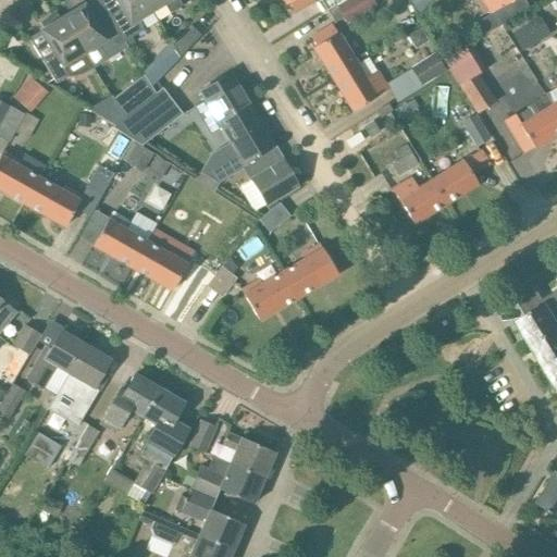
[(110,21),(124,44),(143,32),(139,22),(151,13),(143,0),(113,0),(122,13),(110,21)]
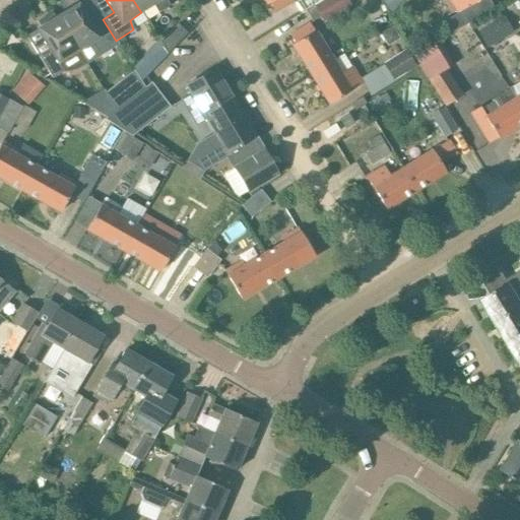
[(133,0),(141,12),(153,5),(160,13),(170,7),(165,0),(133,0)]
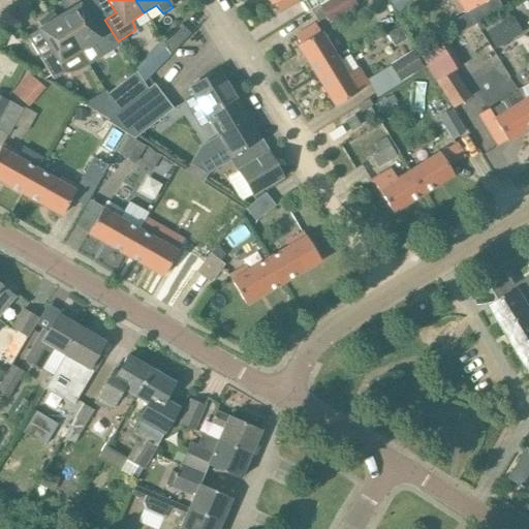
[(307,11),(310,10),(328,0),(271,0),(275,6),(277,4),(282,13),(301,2),(307,11)]
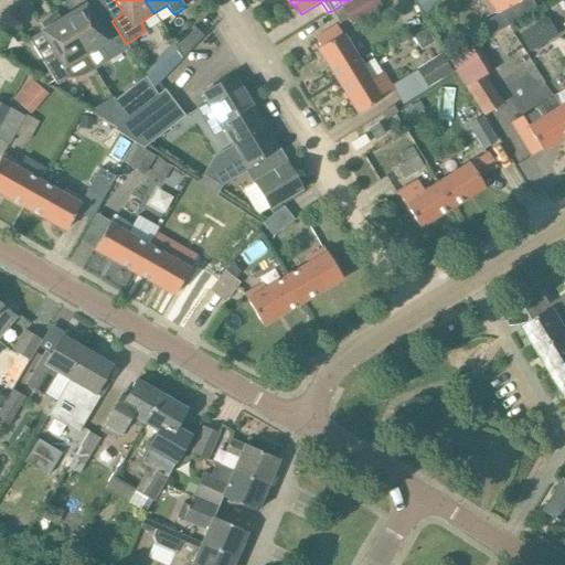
[(350,0),(331,11),(340,24),(348,20),(352,27),(382,8),(376,0),(350,0)]
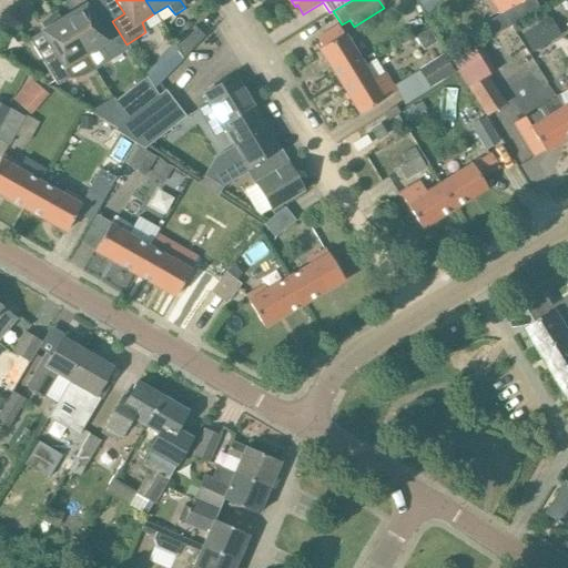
[(492,0),(501,17),(508,28),(525,19),(518,7),(529,0),(492,0)]
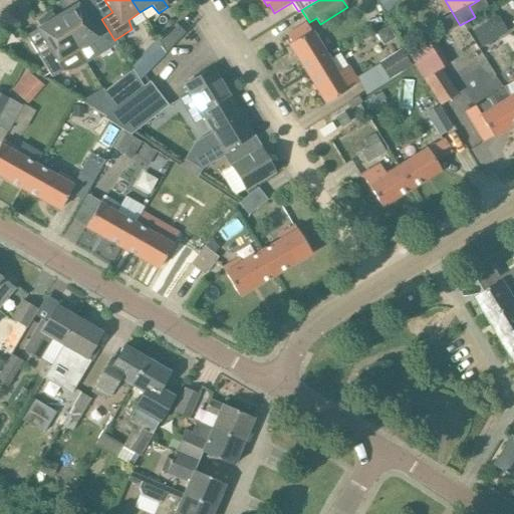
[(57,17),(77,51),(88,44),(96,51),(114,40),(101,19),(90,26),(77,5),(57,17)]
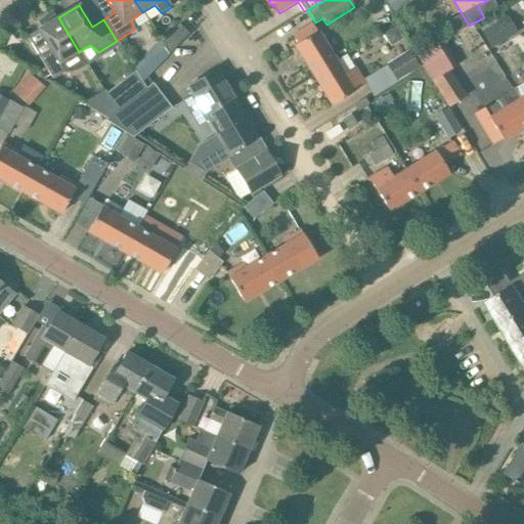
[(506,17),(501,10),(477,25),(491,49),(517,34),(507,16),(506,17)]
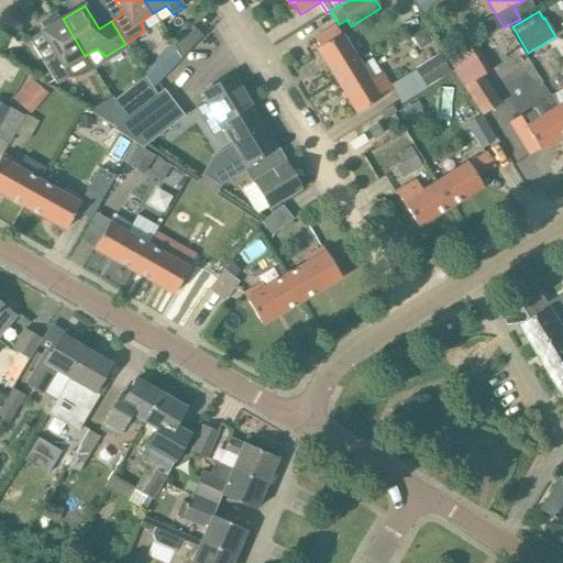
[(85,56),(63,19),(59,21),(56,15),(41,25),(44,31),(41,33),(55,56),(43,64),(56,87),(72,78),(78,77),(87,74),(94,70),(85,56)]
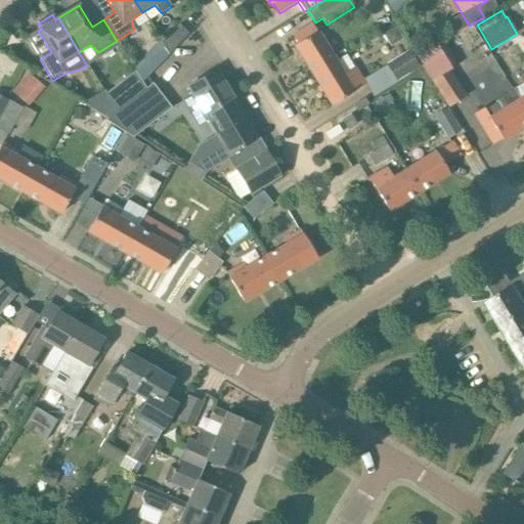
[(178,25),(161,43),(169,55),(188,35),(178,25)]
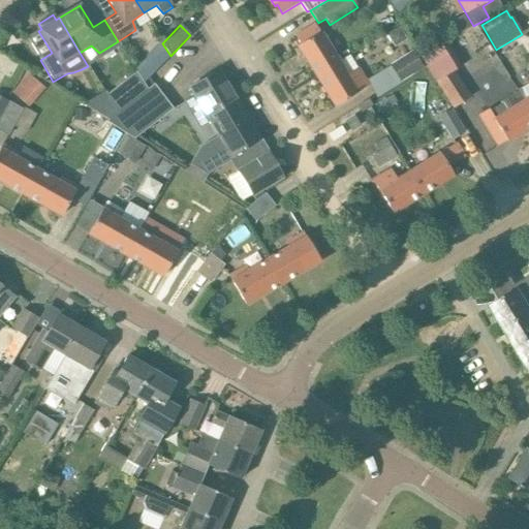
[(301,48),(319,78),(341,64),(317,26),(298,37),(303,47),(301,48)]
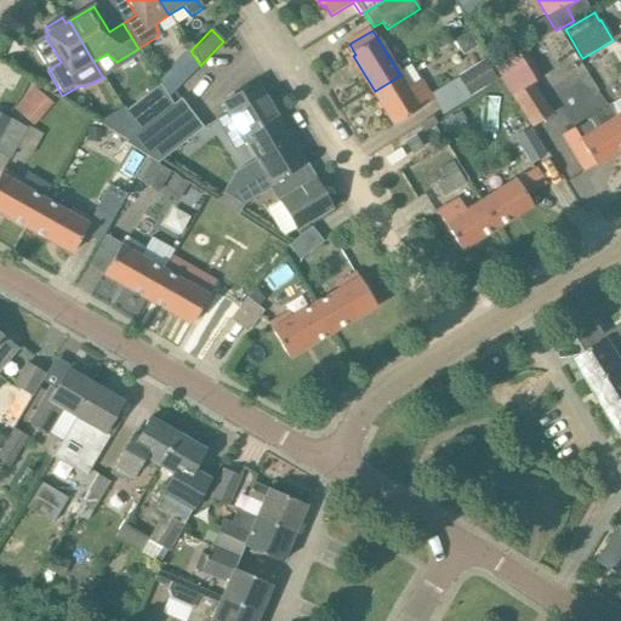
[(170,98),(200,66),(191,51),(191,49),(158,81),(160,85),(169,100),(170,98)]
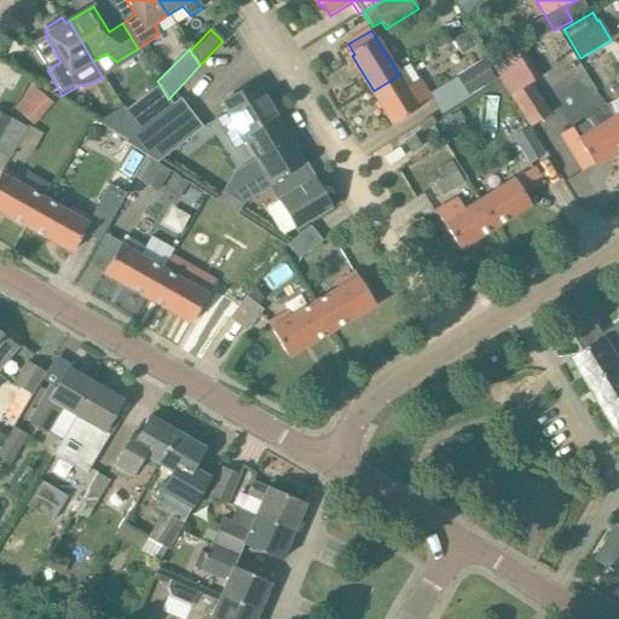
[(497,80),(484,59),(456,76),(469,97),(497,80)]
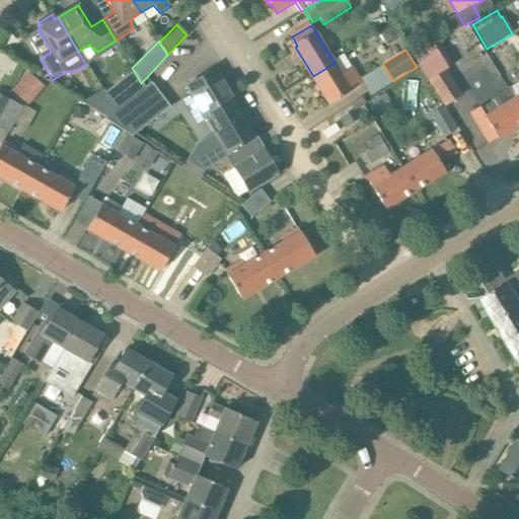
[(335,63),(313,76),(331,105),(364,86),(353,68),(342,75),(335,63)]
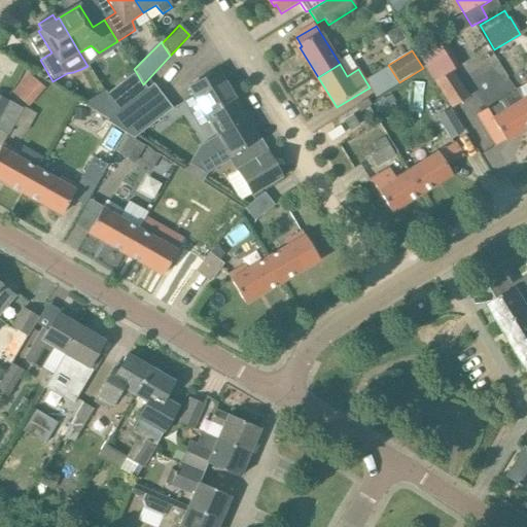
[(217,70),(188,88),(201,108),(190,114),(199,128),(209,121),(231,157),(258,140),(260,139),(217,70)]
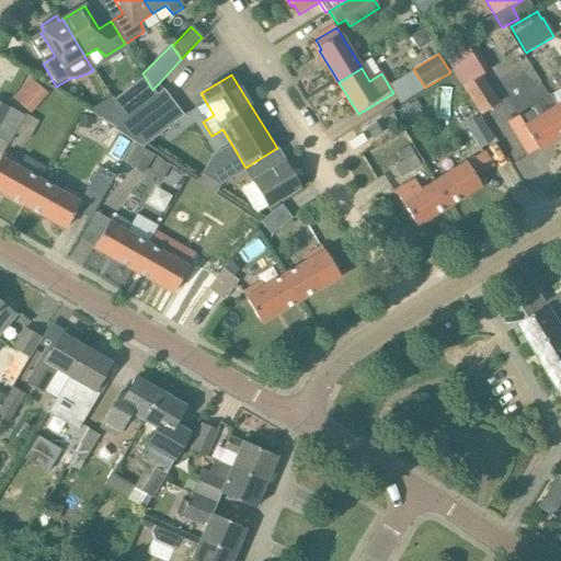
[(145,77),(126,91),(137,110),(157,94),(153,89),(152,90),(145,77)]
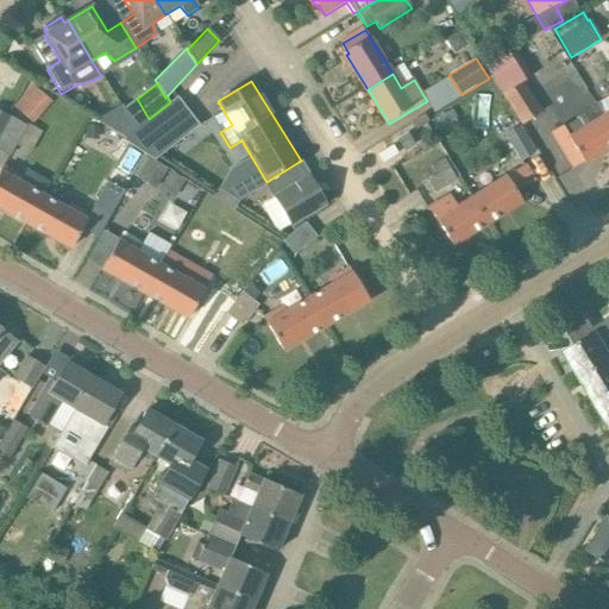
[(541,113),(522,83),(502,95),(521,126),(541,113)]
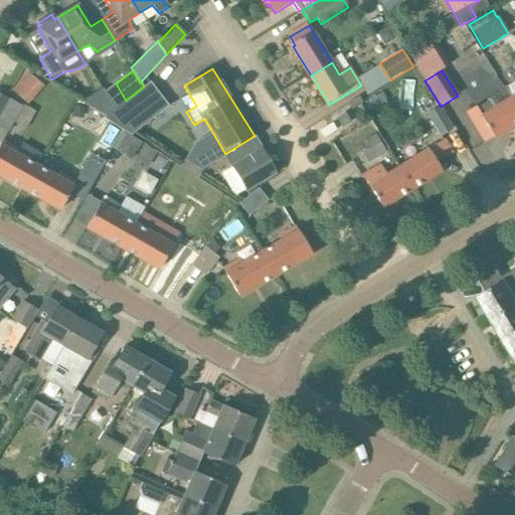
[(44,87),(28,72),(12,91),(28,105),(44,87)]
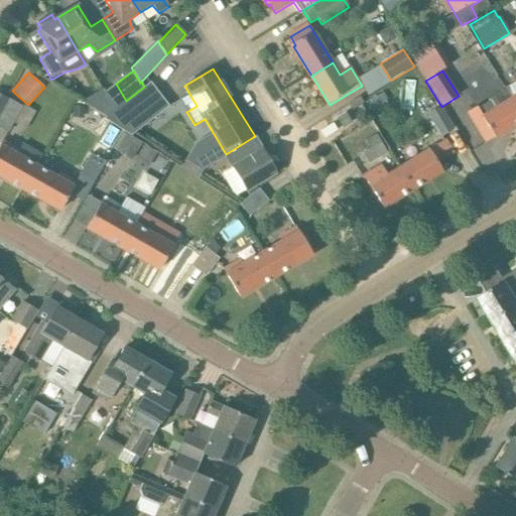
[(126,101),(115,111),(105,118),(104,119),(128,134),(131,136),(169,107),(150,83),(144,87),(126,101)]
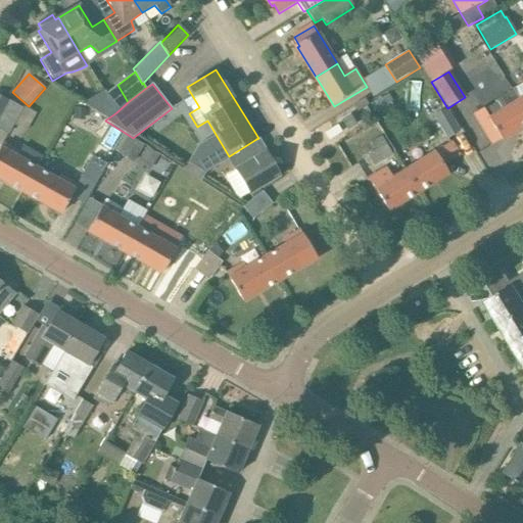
[(522,85),(513,91),(522,107),(522,85)]
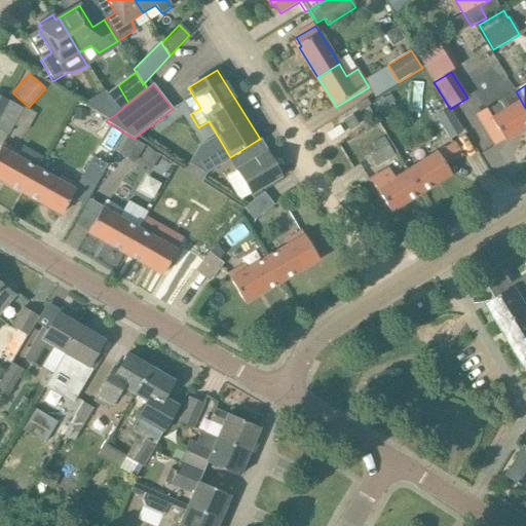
[(525,130),(525,108),(516,91),(497,103),(498,104),(488,111),(486,108),(477,114),(496,147),(504,142),(505,144),(525,130)]
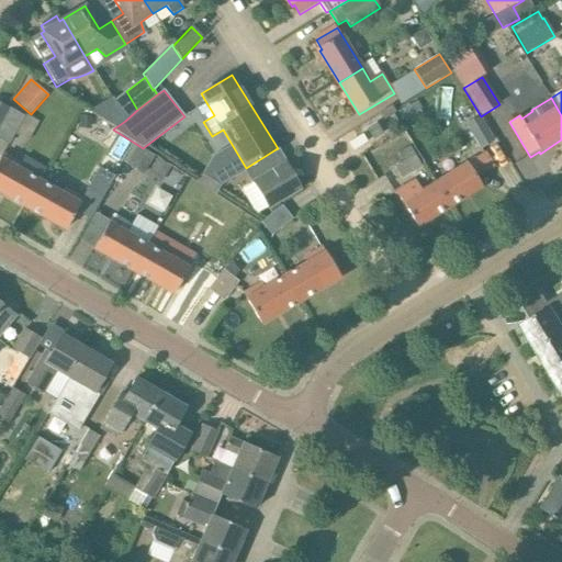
[(423,111),(417,100),(397,112),(403,122),(423,111)]
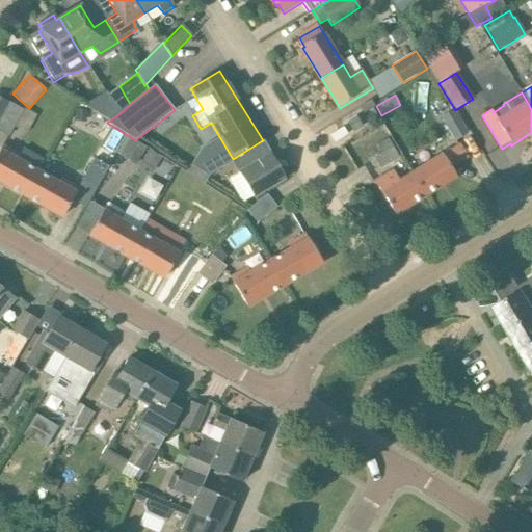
[(23,110),(7,102),(0,115),(0,131),(8,136),(23,110)]
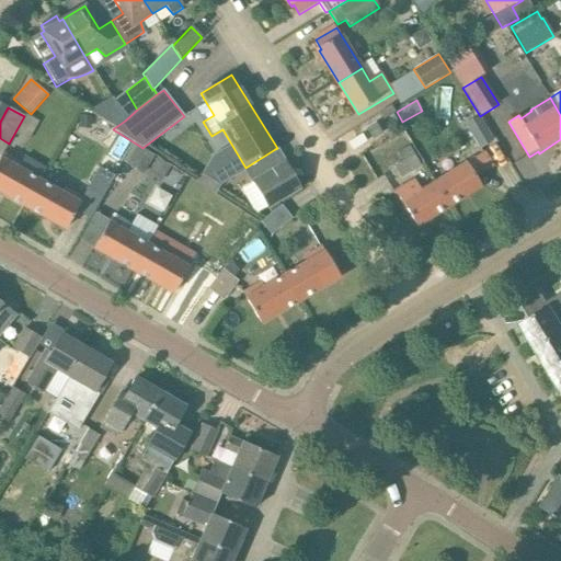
[(114,128),(125,121),(117,109),(103,121),(114,128)]
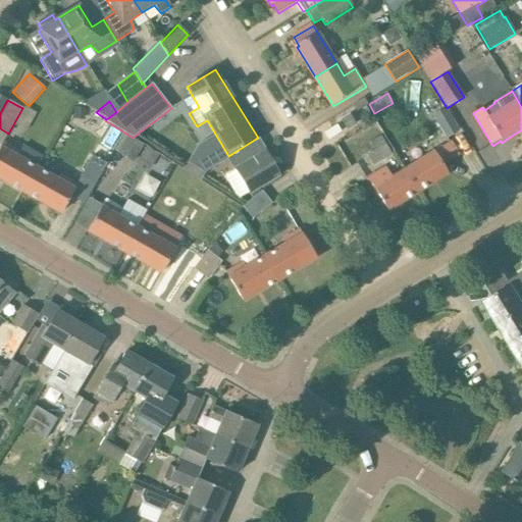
[(459,132),(446,108),(431,115),(445,139),(459,132)]
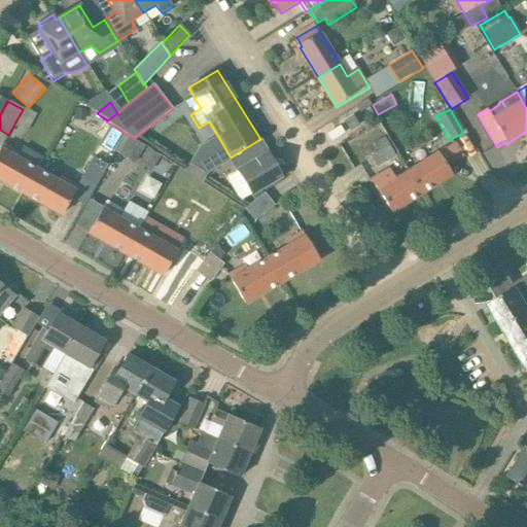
[(145,146),(129,137),(118,154),(135,165),(145,146)]
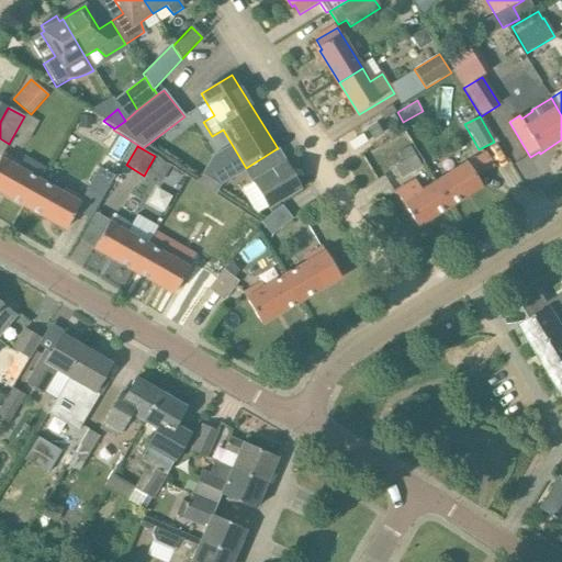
[(422,167),(409,146),(396,154),(402,163),(394,167),(401,179),(422,167)]
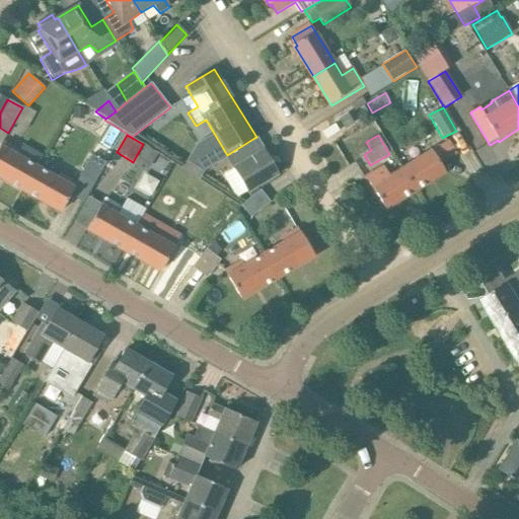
[(235,168),(223,175),(237,199),(277,175),(263,151),(254,138),(227,155),(230,159),(235,168)]
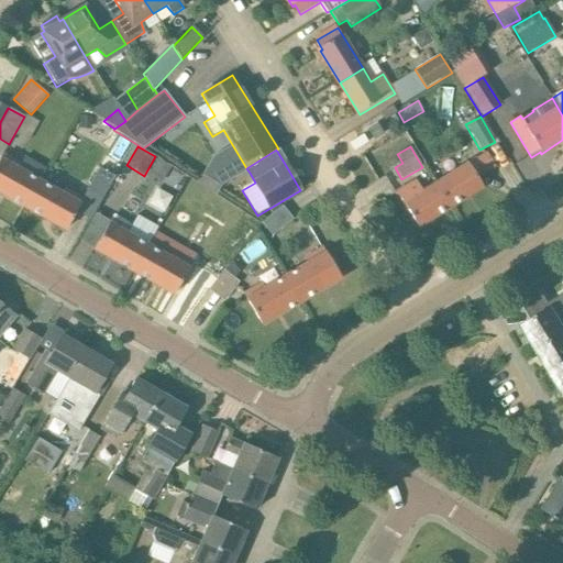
[(438,185),(452,208),(484,188),(478,178),(496,167),(488,154),(438,185)]
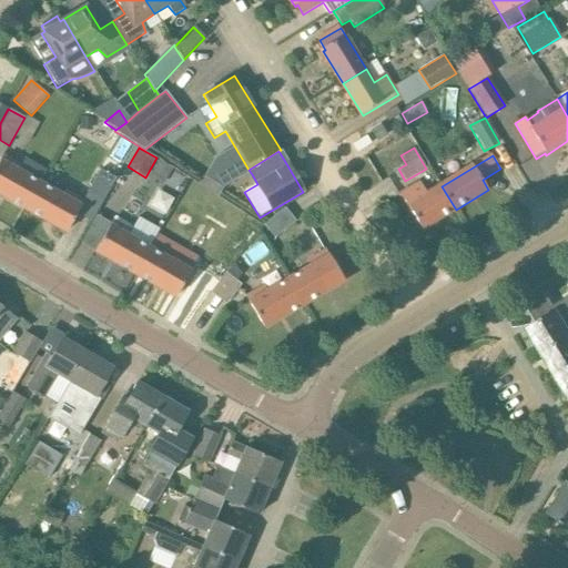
[(0,194),(27,210),(40,185),(38,184),(46,170),(24,158),(20,166),(3,156),(0,161),(0,194)]
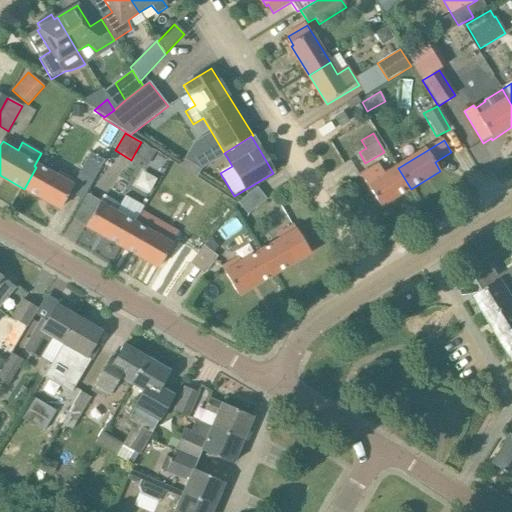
[(159,175),(168,161),(143,146),(135,160),(159,175)]
